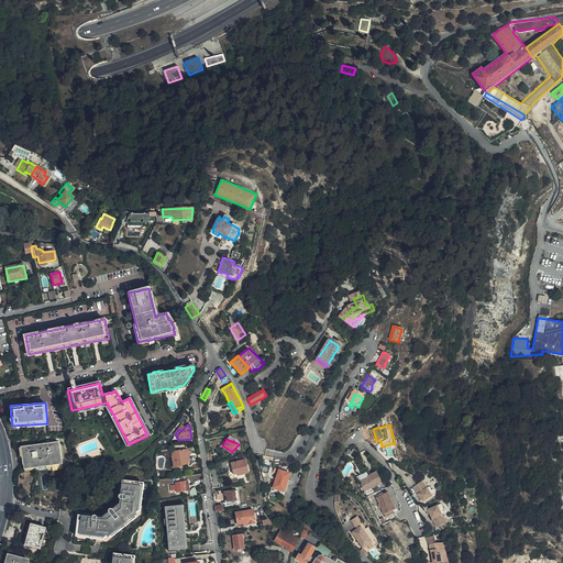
[(62,463),(58,441),(21,446),(24,468),(62,463)]
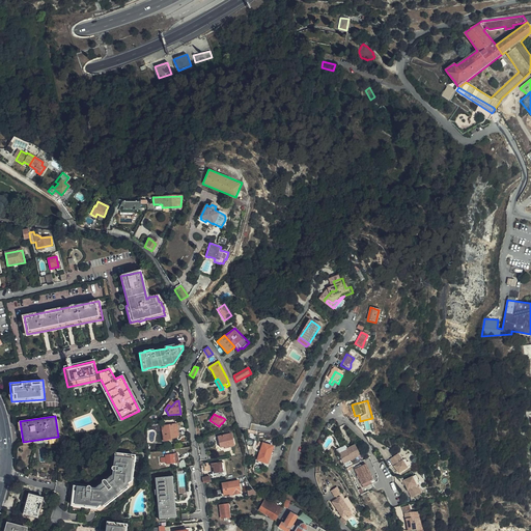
[(176,438),(175,428),(176,428),(176,424),(161,426),(163,441),(171,440),(171,439),(176,438)]
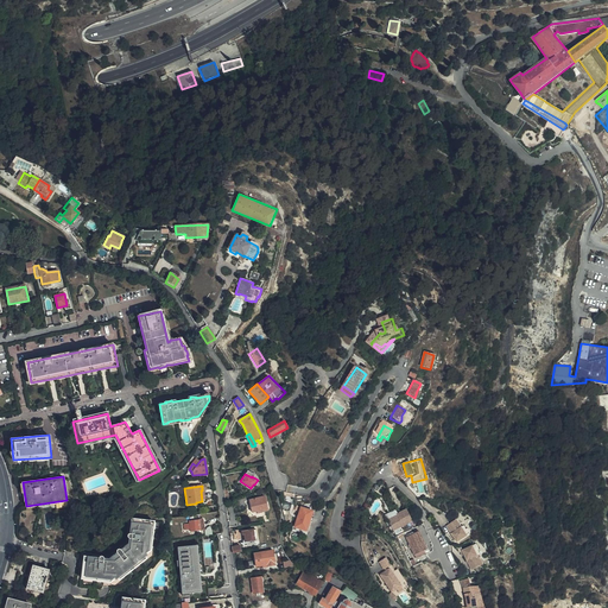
[(267,510),(264,496),(247,500),(251,512),(255,511),(257,513),(267,510)]
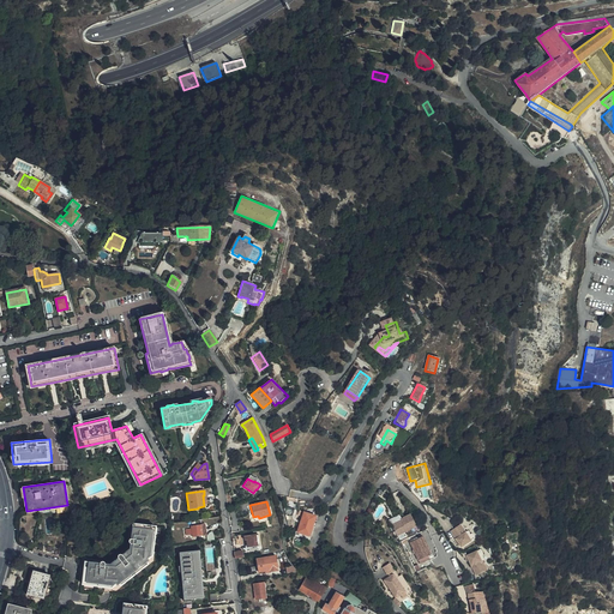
[(308,535),(314,516),(304,512),(296,531),(308,535)]
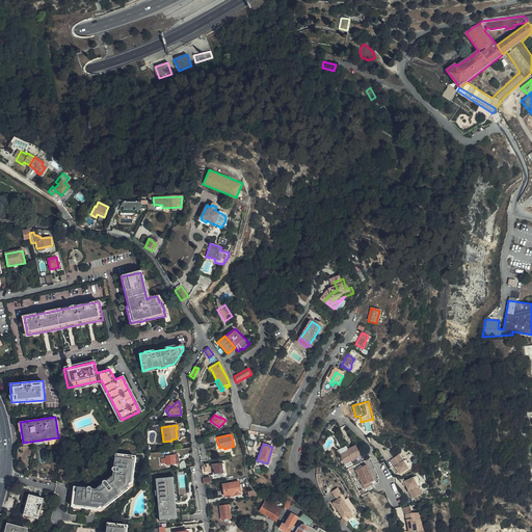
[(354,447),(345,451),(346,452),(339,456),(343,464),(360,457),(354,447)]
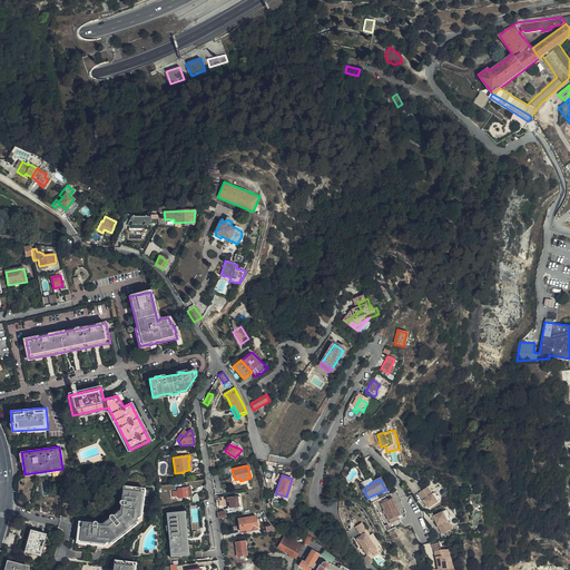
[(436,494),(435,495),(431,497),(430,492),(426,485),(418,489),(423,505),(439,501),(436,494)]
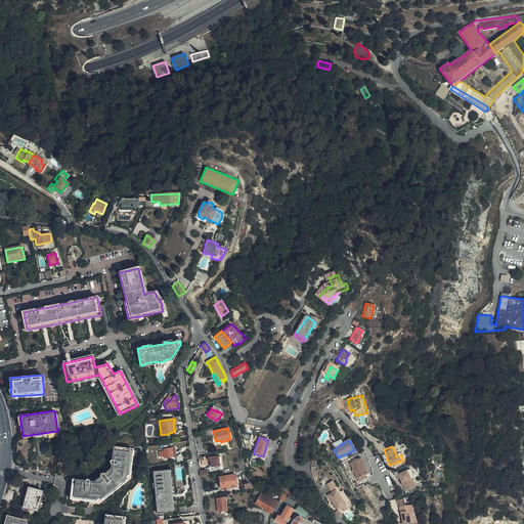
[(126,474),(129,449),(113,447),(111,469),(112,470),(107,473),(107,472),(98,479),(99,480),(94,483),(93,482),(73,480),(71,495),(95,498),(99,495),(100,497),(123,479),(122,478),(126,474)]
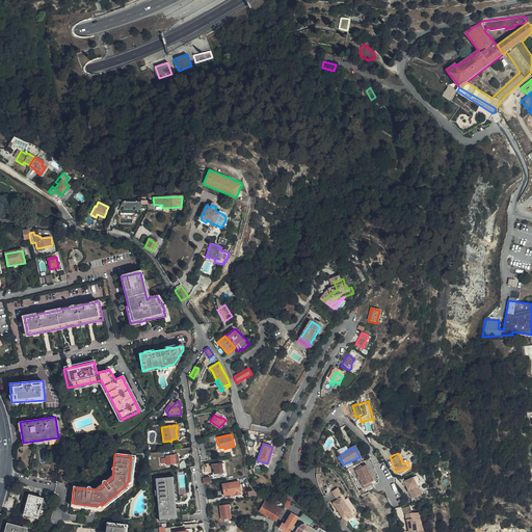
[(179,464),(178,454),(165,455),(165,458),(160,459),(161,464),(166,464),(179,464)]
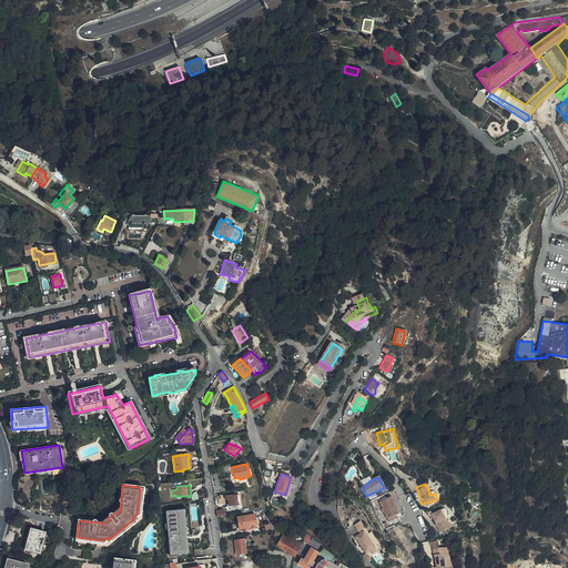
[(143,488),(140,487),(137,514),(132,518),(133,519),(140,514),(143,488)]
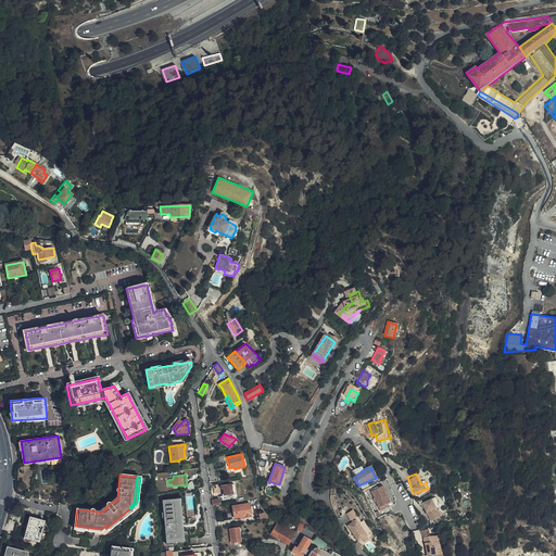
[(235,496),(232,483),(220,484),(222,492),(223,492),(224,497),(235,496)]
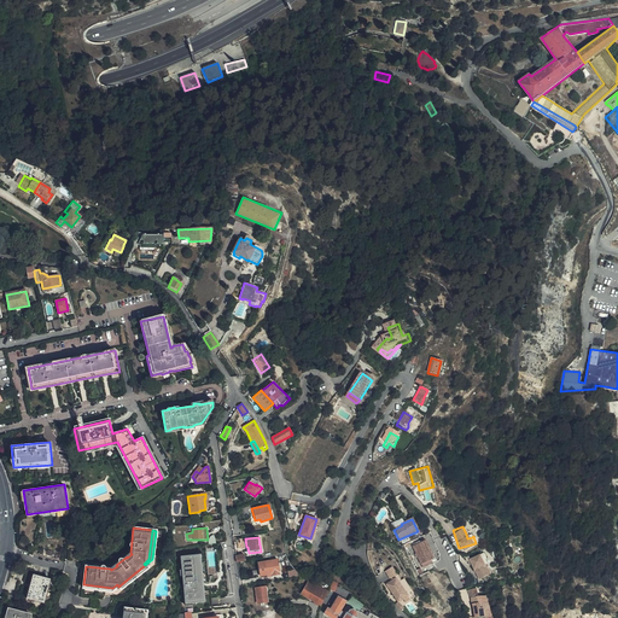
[(417,543),(410,546),(413,554),(414,558),(417,565),(426,561),(430,561),(427,557),(427,553),(424,541),(417,543)]
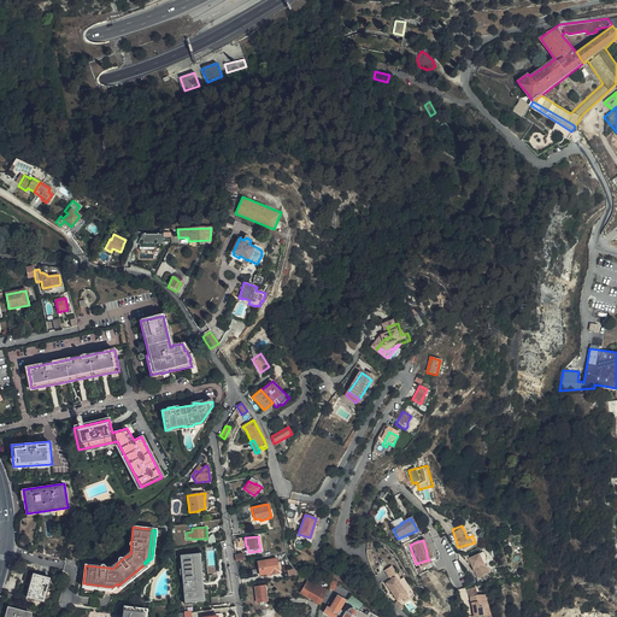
[(474,560),(477,559),(479,558),(477,553),(463,559),(471,580),(482,575),(480,568),(477,569),(474,560)]
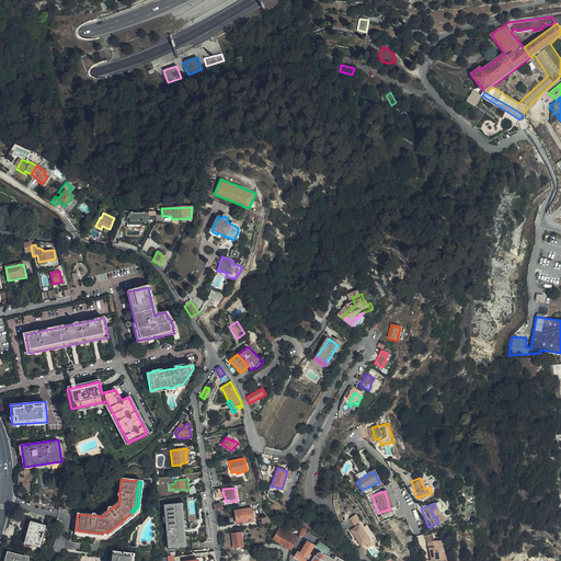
[(185,549),(181,505),(163,506),(168,550),(185,549)]
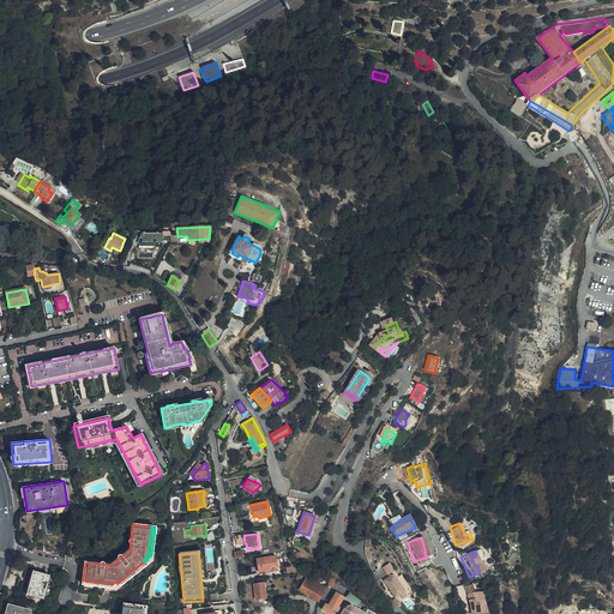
[(277,570),(275,555),(256,559),(258,572),(268,570),(268,572),(277,570)]
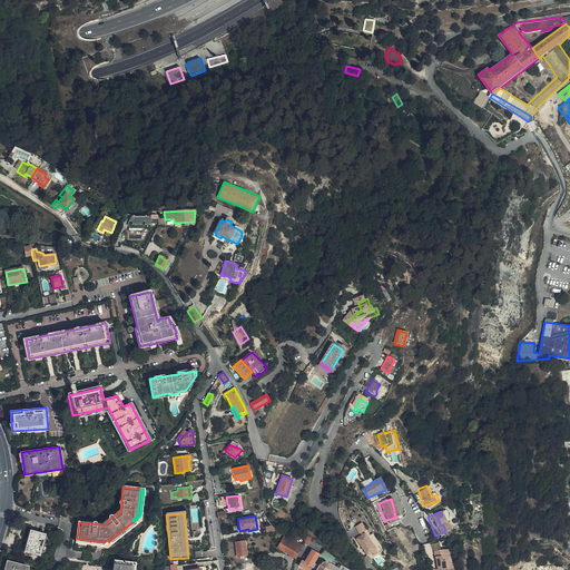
[(137,524),(134,521),(109,541),(111,544),(137,524)]
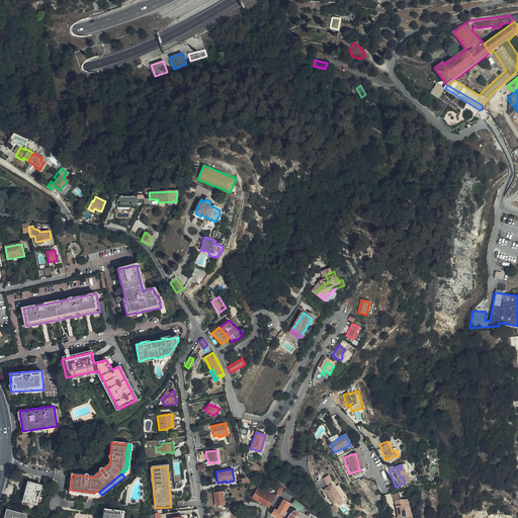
[(331,482),(328,477),(322,480),(326,486),(331,482)]
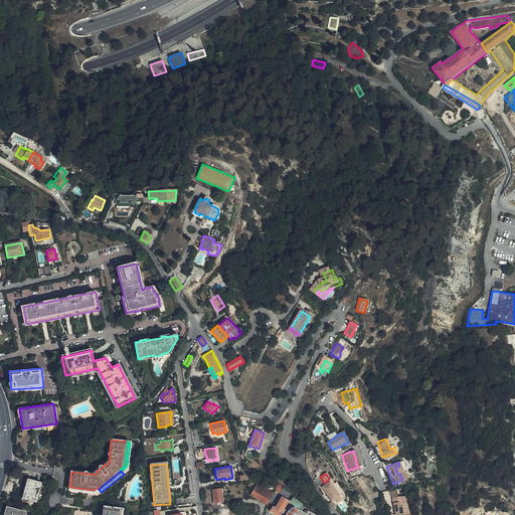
[(36,502),(41,483),(28,479),(22,498),(36,502)]
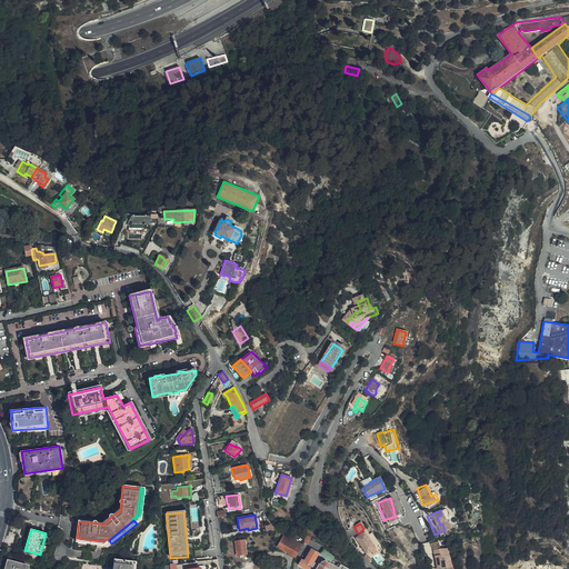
[(375,549),(363,532),(353,539),(365,556),(375,549)]
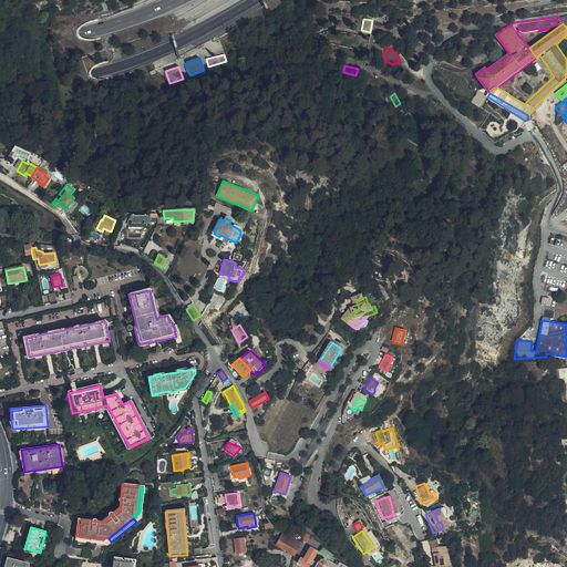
[(292,555),(300,543),(282,533),(276,545),(292,555)]
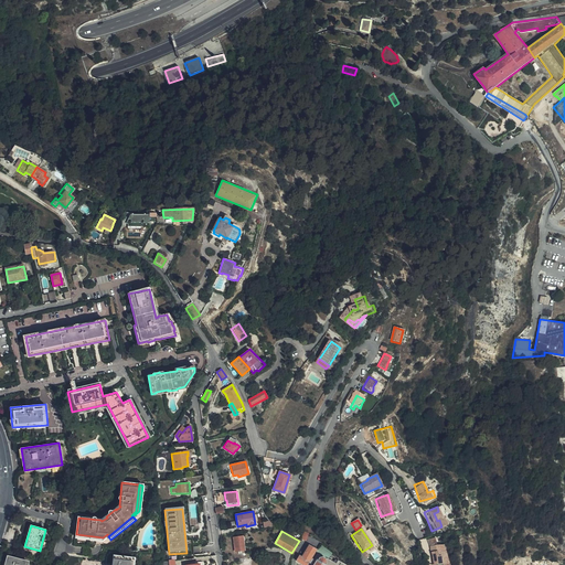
[(245,550),(243,536),(234,537),(235,551),(245,550)]
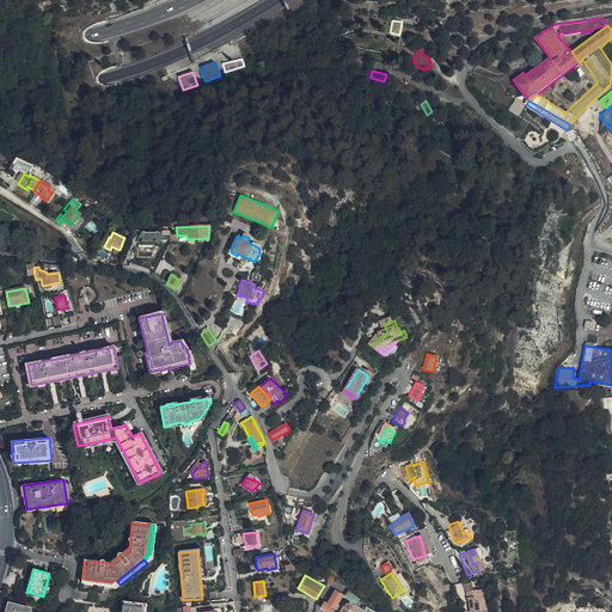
[(5,597),(14,599),(17,591),(7,588),(5,597)]
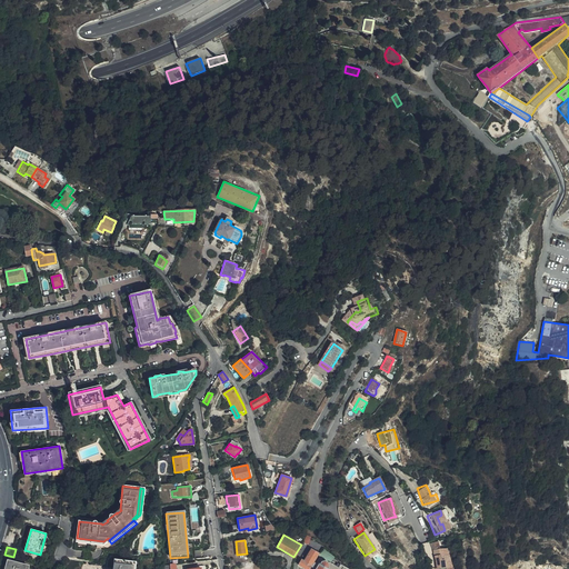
[(445,547),(440,548),(432,550),(436,558),(437,568),(447,567),(449,567),(445,547)]
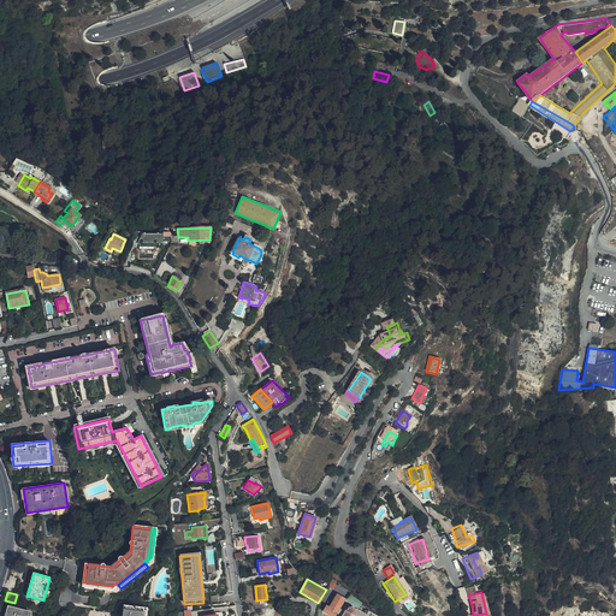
[(327,605),(323,611),(330,615),(336,615),(345,599),(337,594),(329,606),(327,605)]
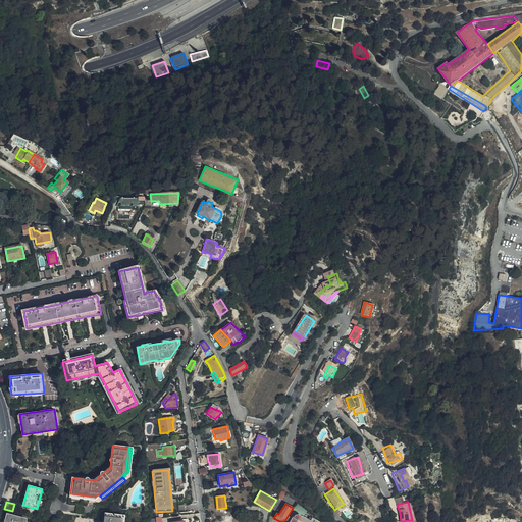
[(117,521),(118,515),(103,513),(101,521),(117,521)]
